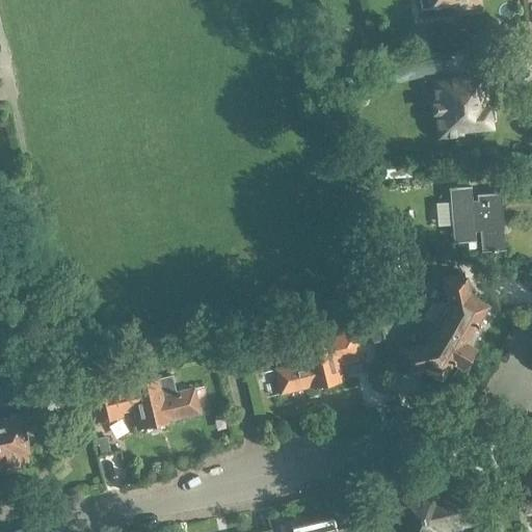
[(456,14),(478,11),(477,0),(430,0),(431,4),(455,3),(456,14)]
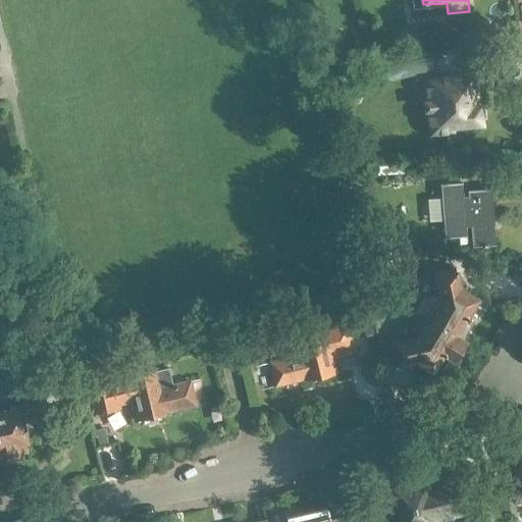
[(423,56),(384,66),(388,80),(409,74),(423,71),(434,71),(433,56),(423,56)]
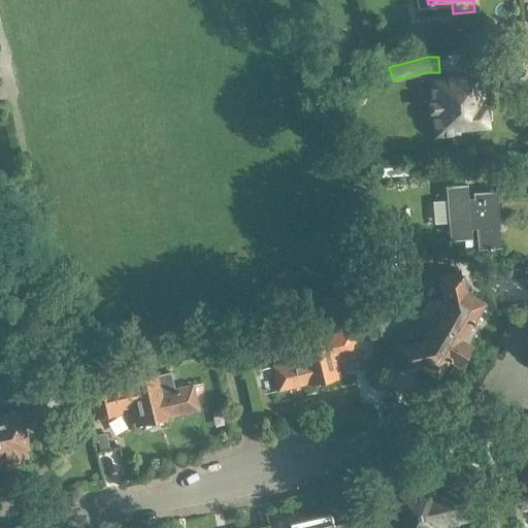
[(486,127),(482,72),(429,76),(431,101),(427,101),(428,113),(432,113),(434,137),(460,135),(459,129),(486,127)]
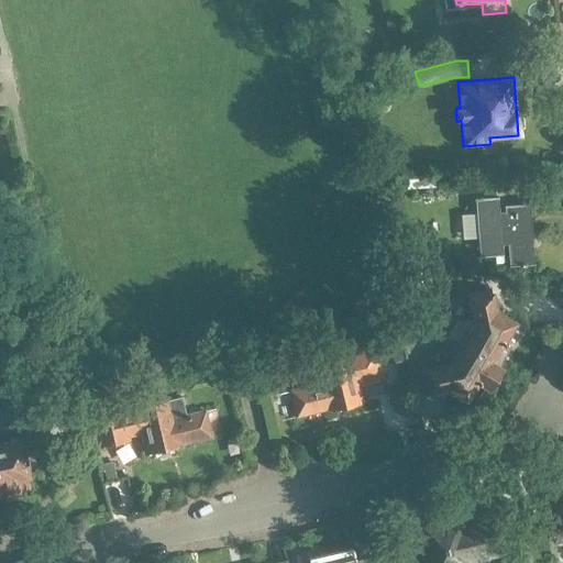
[(406,190),(437,188),(437,177),(405,179),(406,190)]
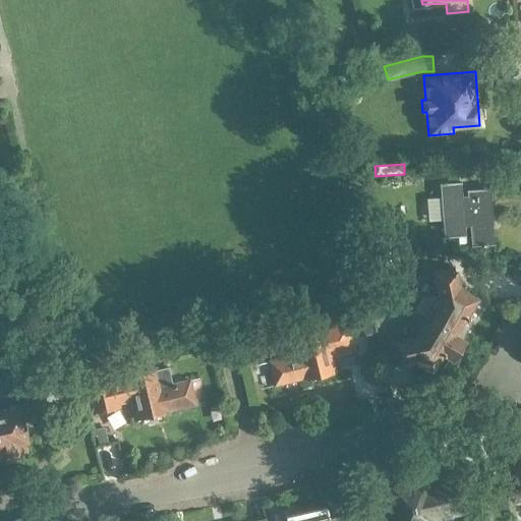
[(461,192),(460,182),(439,184),(440,196),(428,197),(430,223),(442,222),(444,238),(458,237),(459,244),(466,243),(465,236),(470,235),(470,246),(494,245),(488,188),(466,190),(466,191),(461,192)]
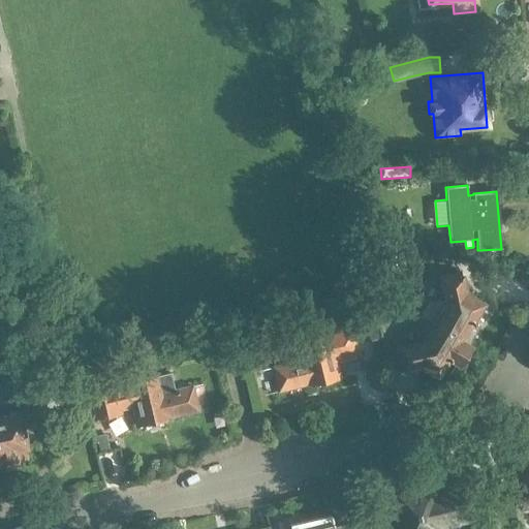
[(483,304),(465,292),(459,272),(440,277),(445,298),(433,301),(428,299),(418,314),(422,316),(466,343),(475,325),(471,322),(483,304)]
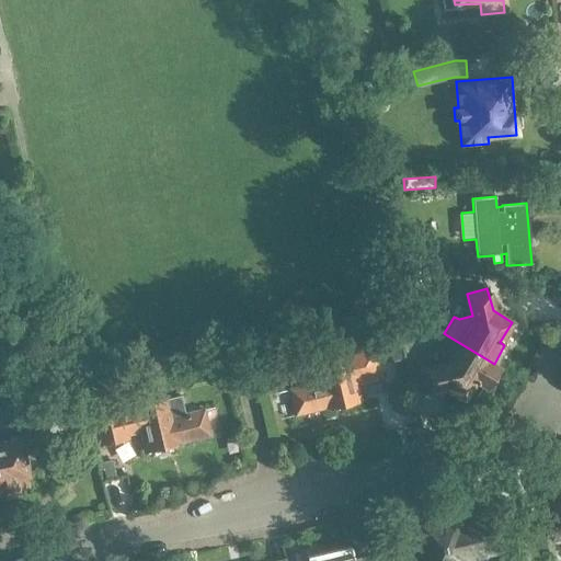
[(381,340),(387,363),(403,358),(397,335),(381,340)]
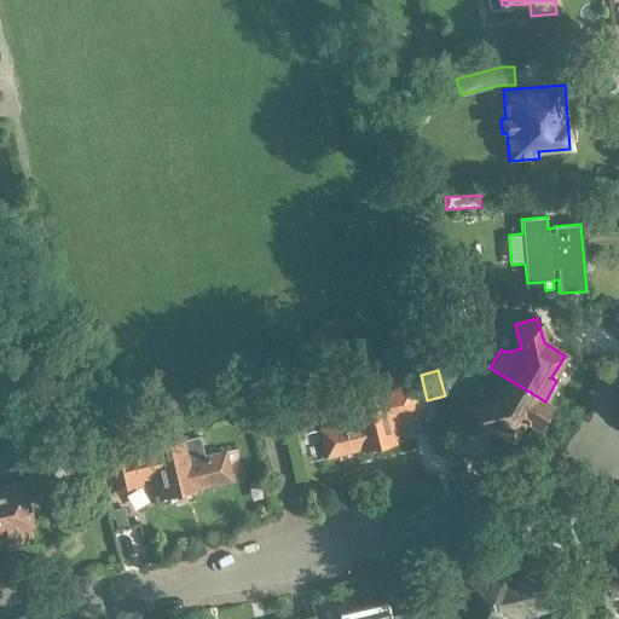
[(538,428),(551,405),(545,401),(493,370),(484,386),(489,403),(463,409),(469,433),(491,428),(521,445),(533,424),(538,428)]
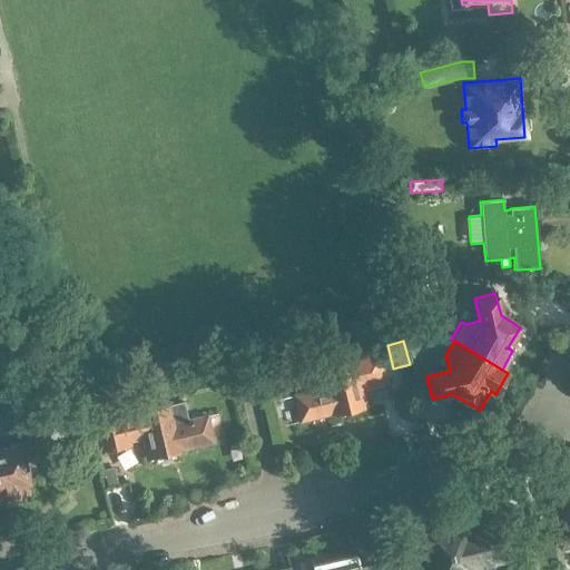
[(391,384),(383,353),(321,369),(322,372),(310,374),(313,391),(293,395),(300,422),(334,413),(335,416),(366,410),(362,387),(375,384),(376,387),(391,384)]
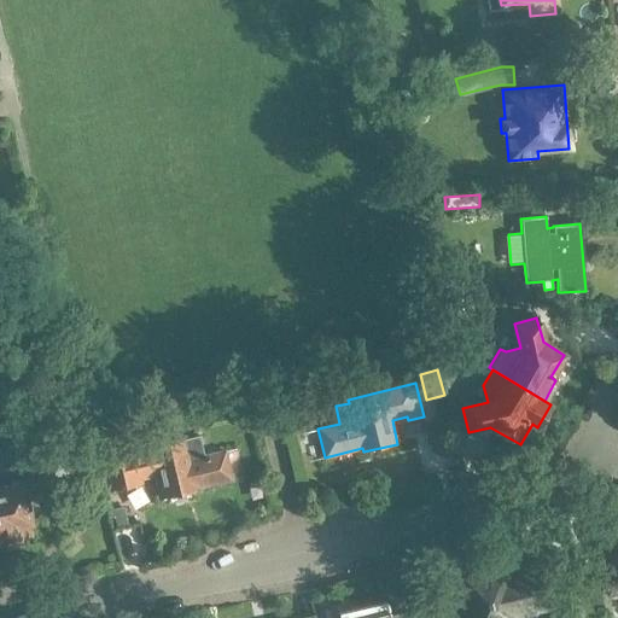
[(200,439),(103,462),(109,491),(141,484),(140,481),(156,477),(161,500),(196,491),(194,488),(231,479),(225,450),(204,455),(200,439)]
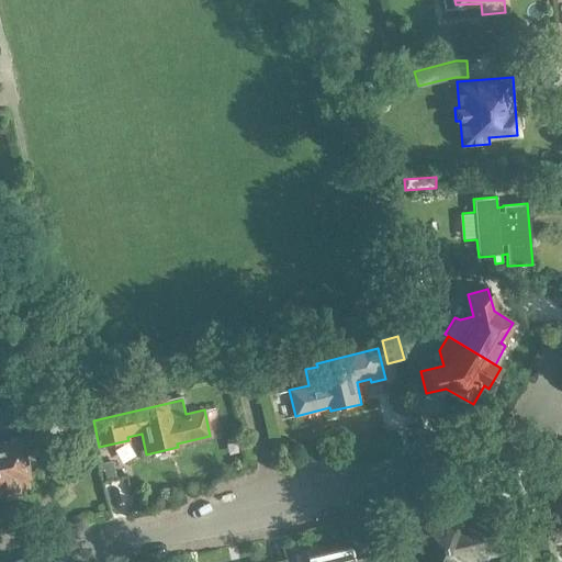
[(0,441),(0,492),(30,487),(23,454),(45,451),(42,428),(25,430),(26,437),(0,441)]
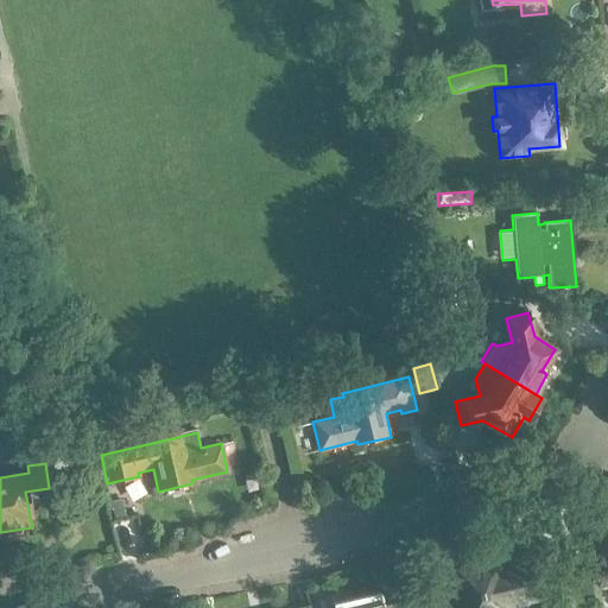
[(607,526),(591,531),(591,532),(587,533),(593,551),(597,550),(599,550),(605,567),(595,569),(600,584),(607,581),(607,526)]
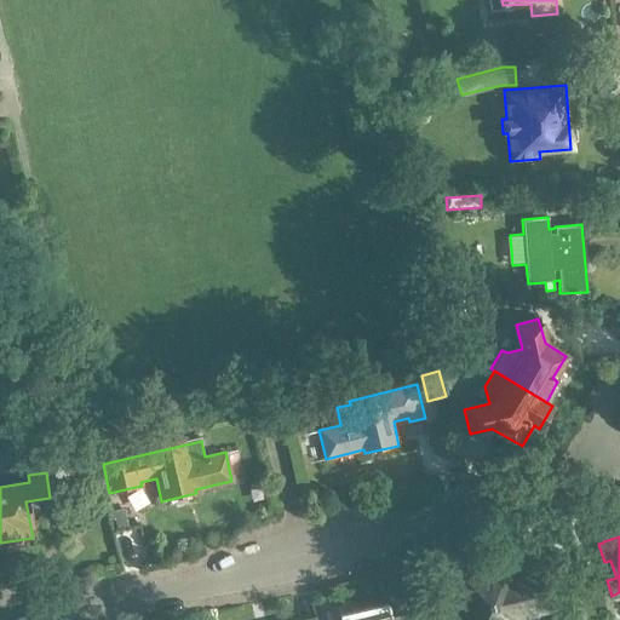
[(561,593),(556,569),(511,579),(509,570),(469,579),(477,619),(520,619),(520,618),(558,609),(561,619),(589,619),(583,589),(561,593)]
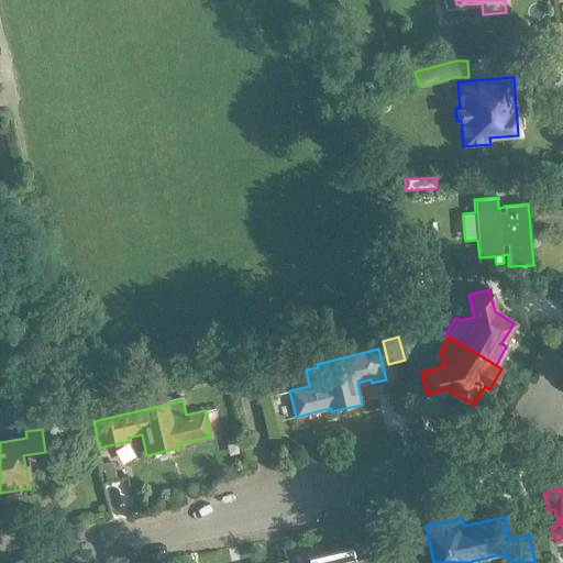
[(374,562),(373,555),(371,556),(372,559),(351,562),(343,562),(341,551),(311,559),(310,558),(309,558),(309,562),(374,562)]
